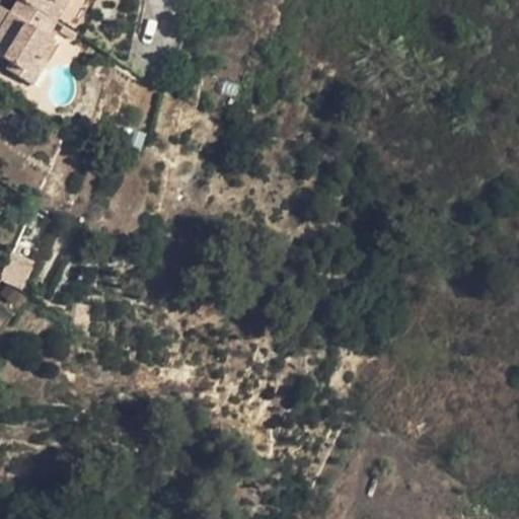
[(47,17),(19,0),(0,30),(5,33),(0,42),(0,41),(0,56),(9,62),(25,72),(35,56),(44,61),(56,42),(48,36),(56,22),(47,17)]
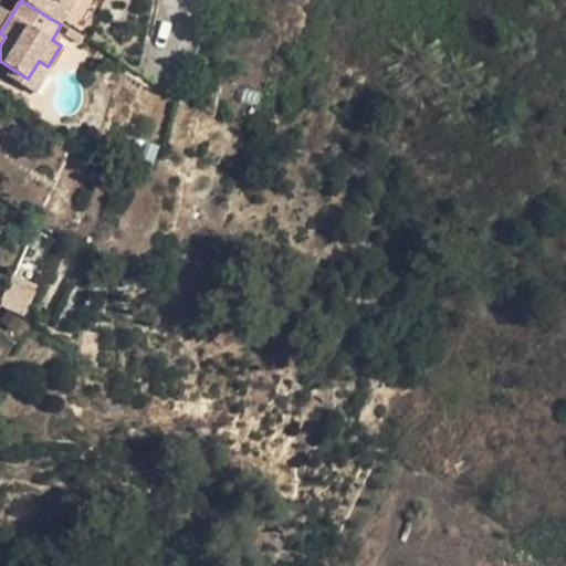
[(21,0),(51,19),(60,3),(70,10),(75,0),(21,0)]
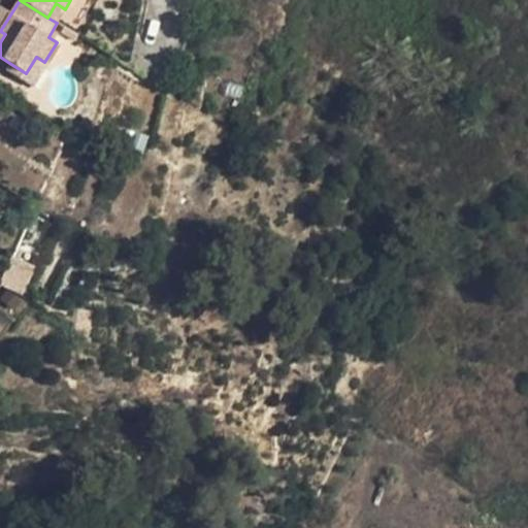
[(65,9),(56,3),(47,18),(57,23),(65,9)]
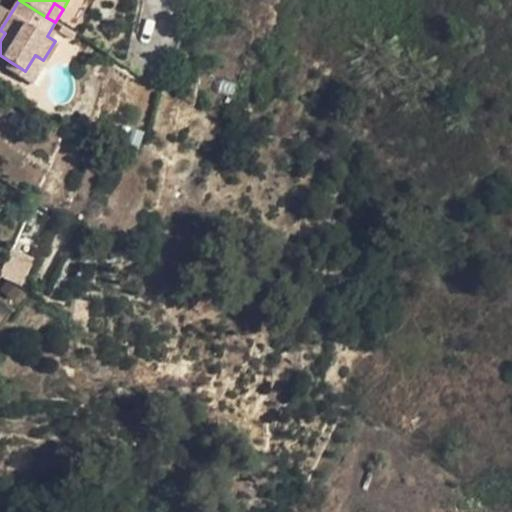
[(75,35),(62,26),(59,31),(73,40),(75,35)]
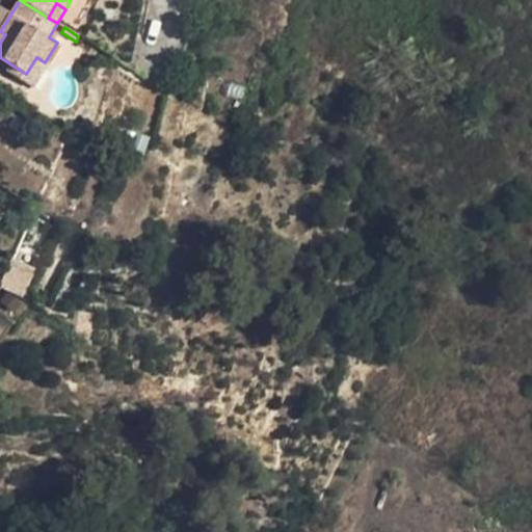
[(26,74),(22,81),(33,87),(48,64),(45,62),(36,57),(26,74)]
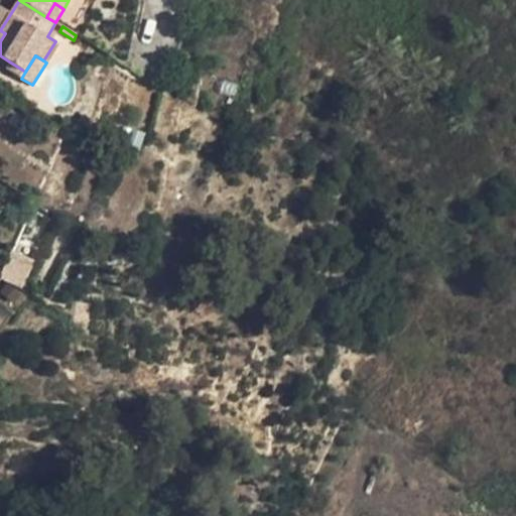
[(9,61),(5,69),(21,79),(25,72),(9,61)]
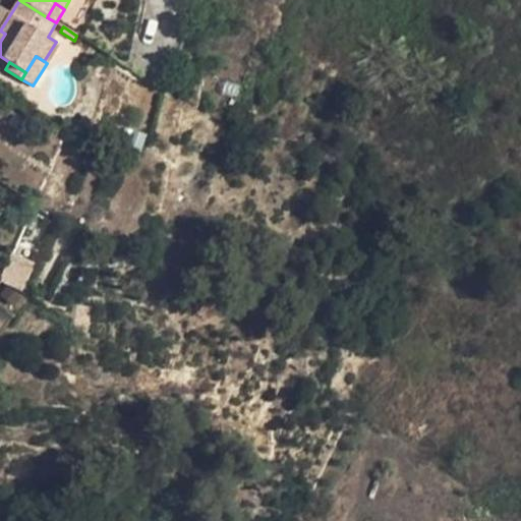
[(12,252),(1,278),(21,287),(33,262),(12,252)]
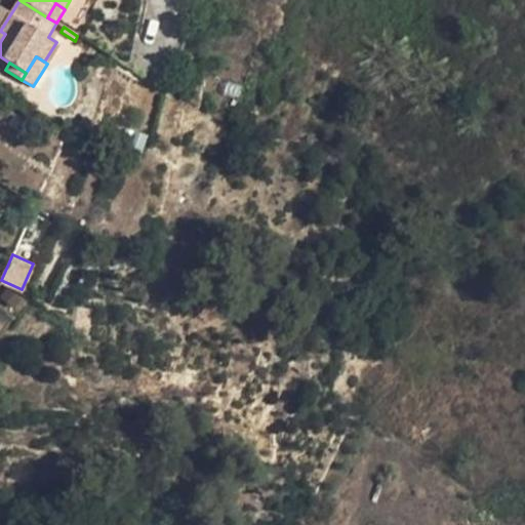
All buildings are outlined.
